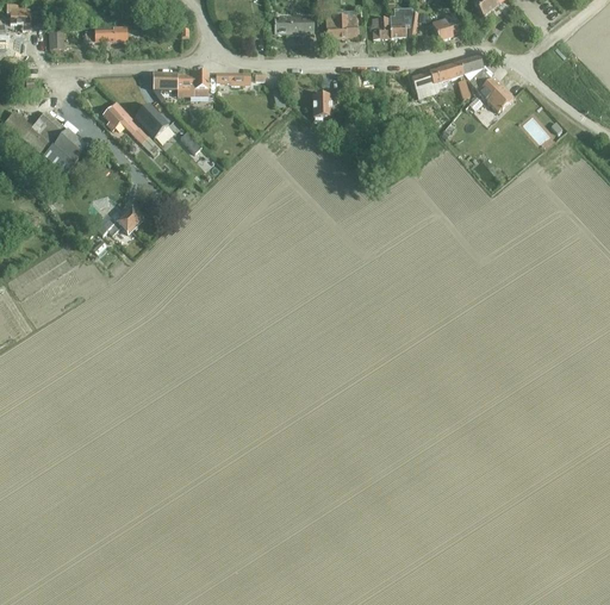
[(473,0),(484,14),(503,0),(473,0)]
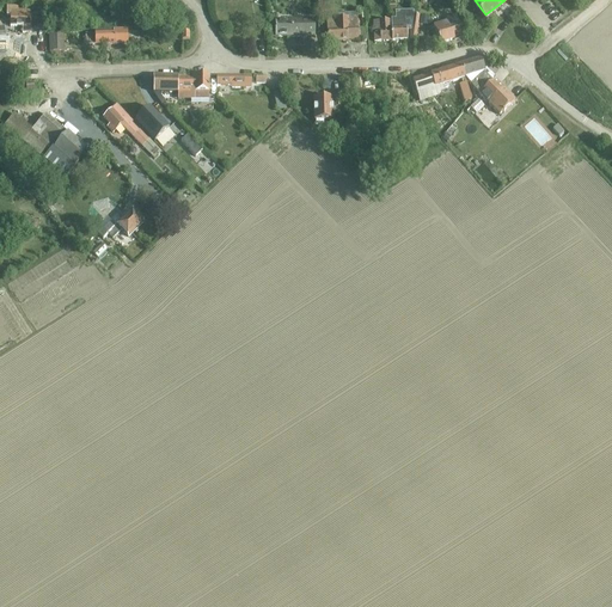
[(17,2),(7,2),(7,6),(7,11),(11,11),(11,23),(24,22),(24,28),(30,28),(30,22),(31,22),(30,6),(17,6),(17,2)]
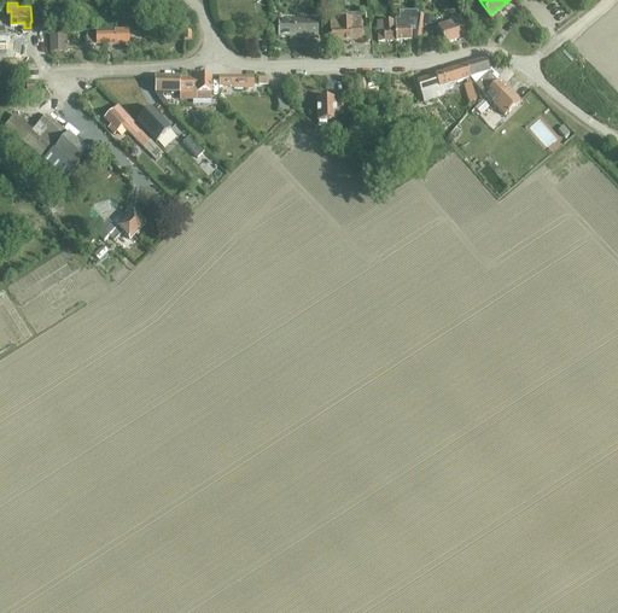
[(400,15),(395,15),(395,17),(396,38),(412,36),(410,27),(415,27),(414,35),(420,36),(424,11),(418,11),(417,7),(408,9),(408,6),(398,7),(400,15)]
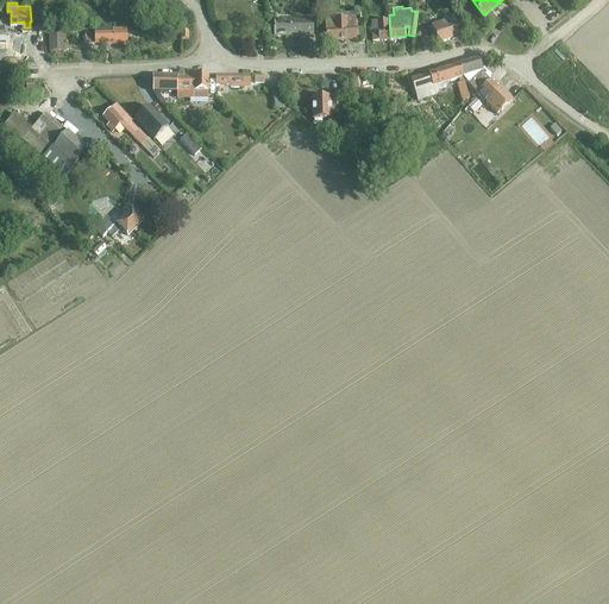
[(439,39),(463,31),(453,10),(443,14),(444,18),(432,23),(439,39)]
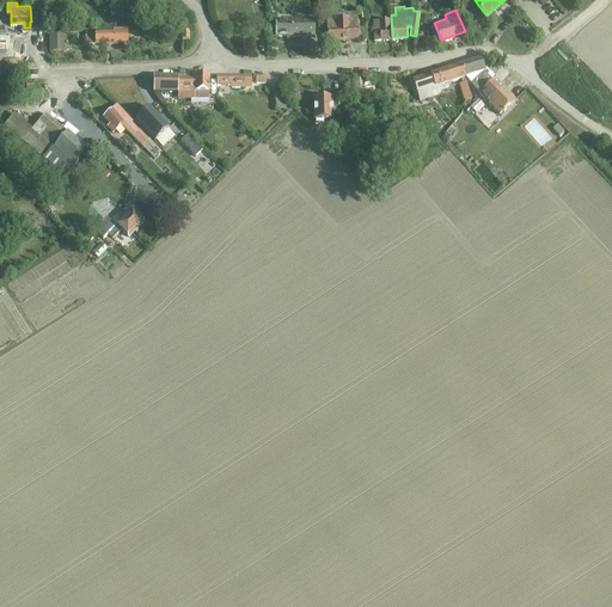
[(44,22),(43,11),(31,11),(31,22),(44,22)]
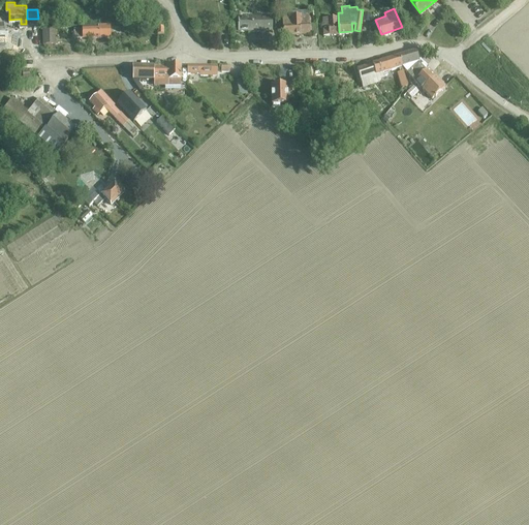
[(235,29),(272,29),(272,12),(248,12),(248,14),(239,14),(238,9),(234,9),(235,29)]
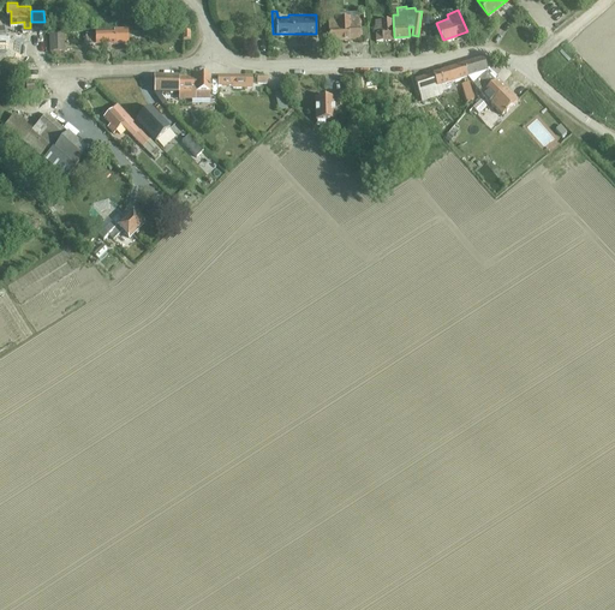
[(360,16),(340,17),(329,17),(330,39),(369,36),(368,25),(360,25),(360,16)]
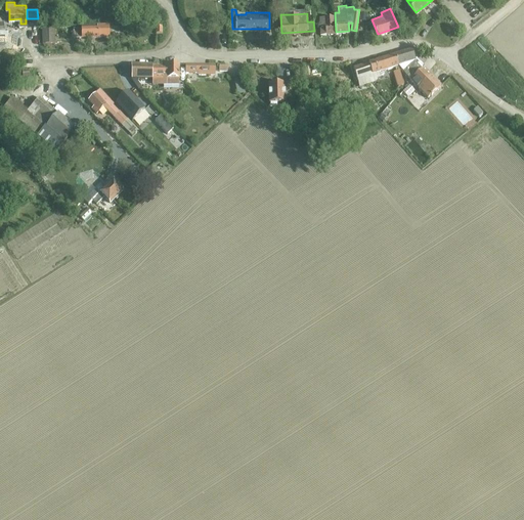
[(319,14),(320,32),(336,32),(335,14),(319,14)]
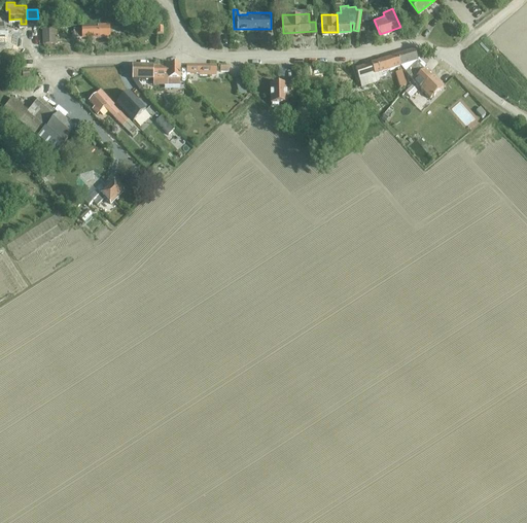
[(74,35),(99,34),(109,34),(109,23),(98,23),(98,25),(73,26),(74,35)]
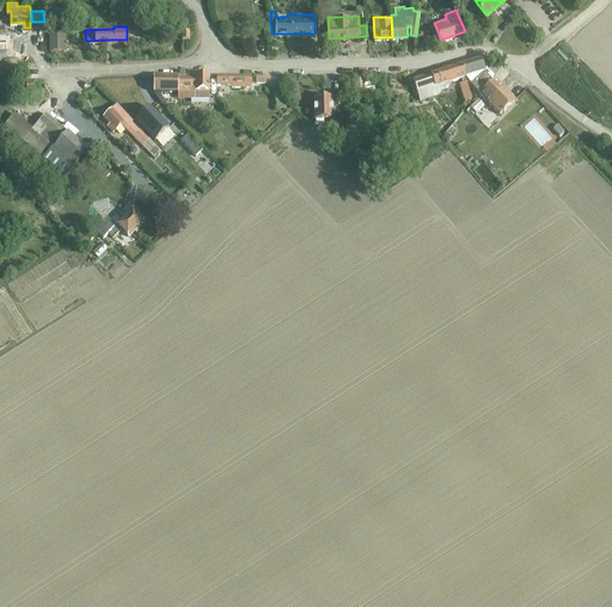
[(0,48),(10,49),(10,30),(0,30),(0,48)]
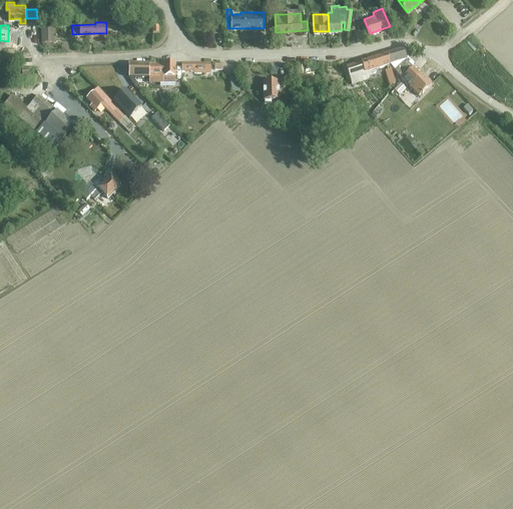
[(54,39),(53,26),(41,26),(41,40),(54,39)]
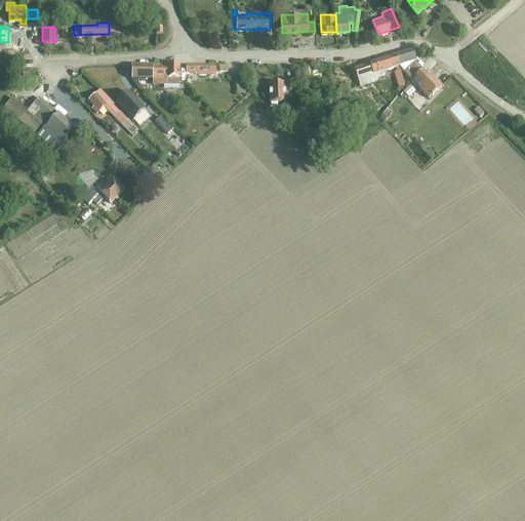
[(398,57),(401,67),(402,67),(411,78),(429,95),(442,83),(416,56),(416,57),(412,47),(396,52),(397,54),(398,57)]
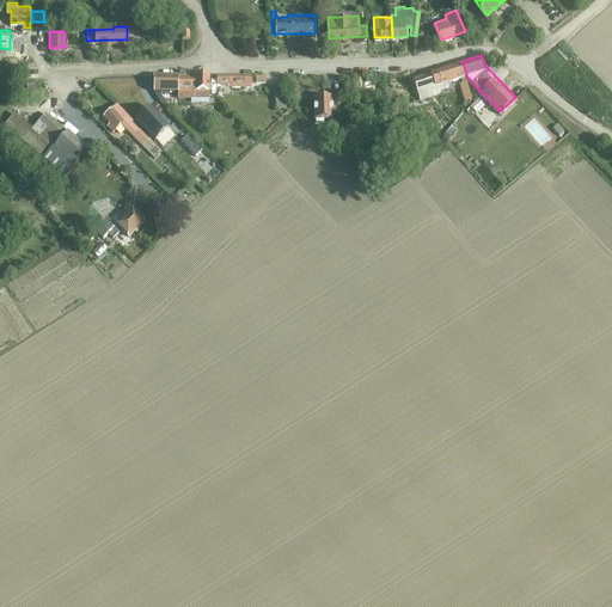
[(463,63),(461,61),(430,71),(412,77),(420,98),(439,91),(440,90),(440,87),(445,86),(442,81),(461,75),(463,79),(467,78),(464,67),(463,63)]
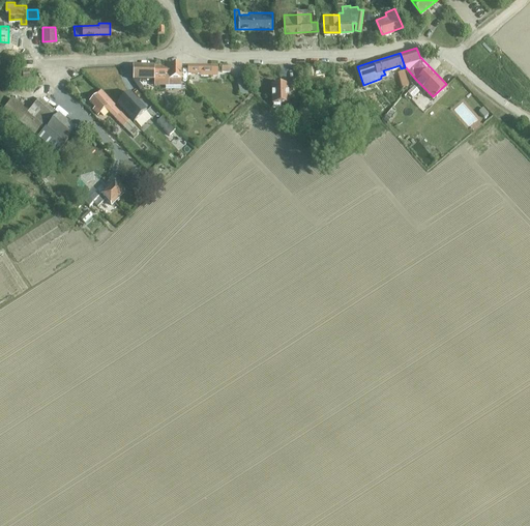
[(181,84),(181,77),(181,63),(169,63),(169,64),(154,64),(154,63),(133,63),(134,77),(138,77),(154,78),(154,83),(181,84)]
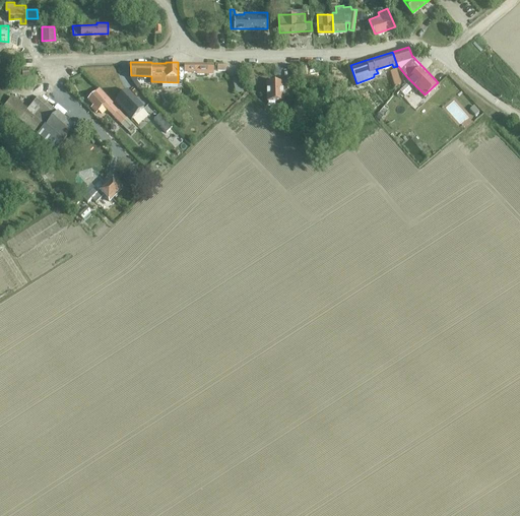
[(213,71),(213,62),(207,62),(184,62),(184,70),(197,70),(197,71),(199,71),(199,72),(204,72),(204,69),(206,69),(206,71),(213,71)]
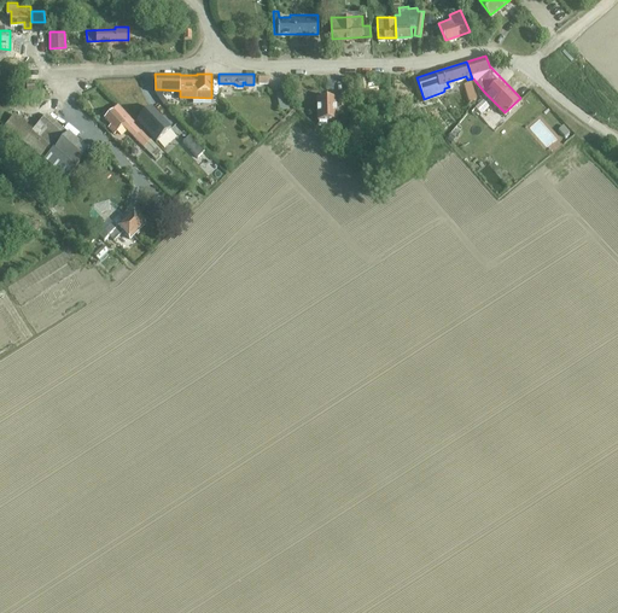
[(284,88),(275,89),(278,98),(286,95),(284,88)]
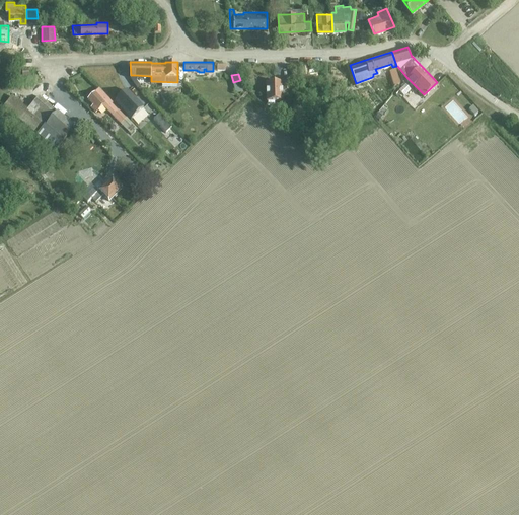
[(135,75),(131,75),(138,86),(141,83),(135,75)]
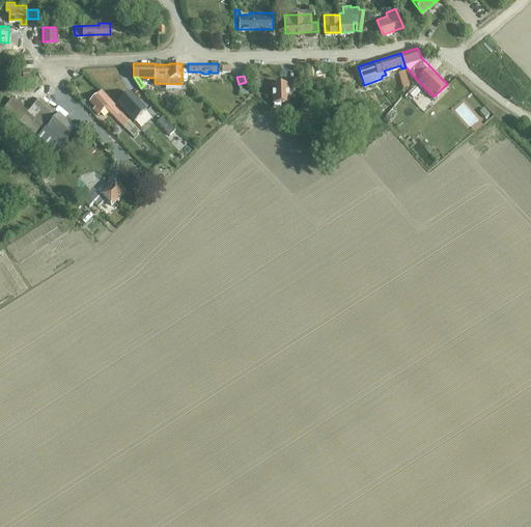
[(298,81),(272,82),(273,102),(289,101),(289,96),(291,96),(291,91),(298,91),(298,81)]
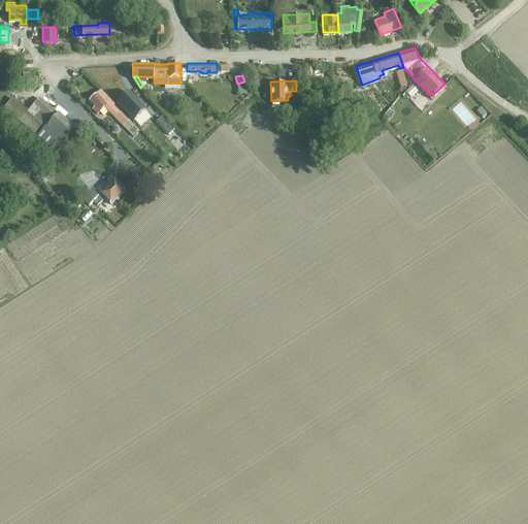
[(413,84),(405,90),(410,95),(418,89),(413,84)]
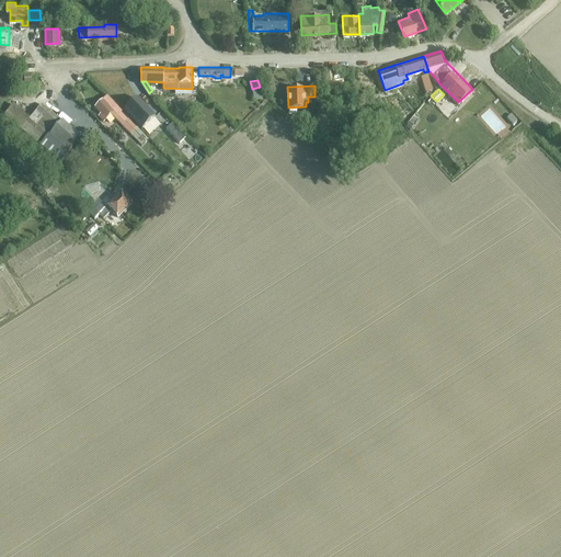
[(102,98),(94,105),(101,111),(98,113),(103,118),(105,116),(111,111),(115,115),(124,124),(141,143),(148,137),(141,131),(130,118),(128,115),(127,116),(121,110),(122,109),(107,93),(103,98),(102,98)]
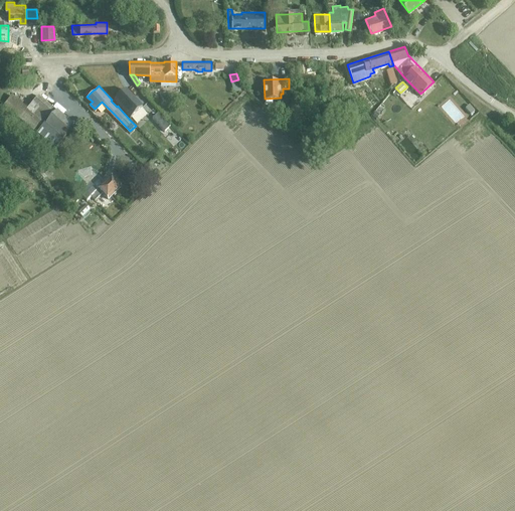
[(127,88),(116,99),(131,115),(143,105),(127,88)]
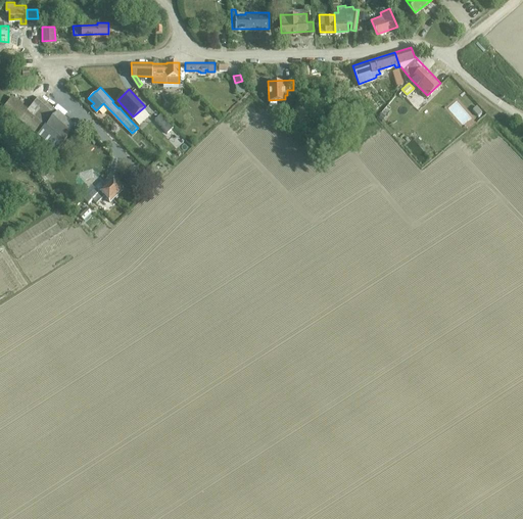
[(4,103),(40,135),(55,148),(75,126),(39,94),(28,107),(12,94),(4,103)]
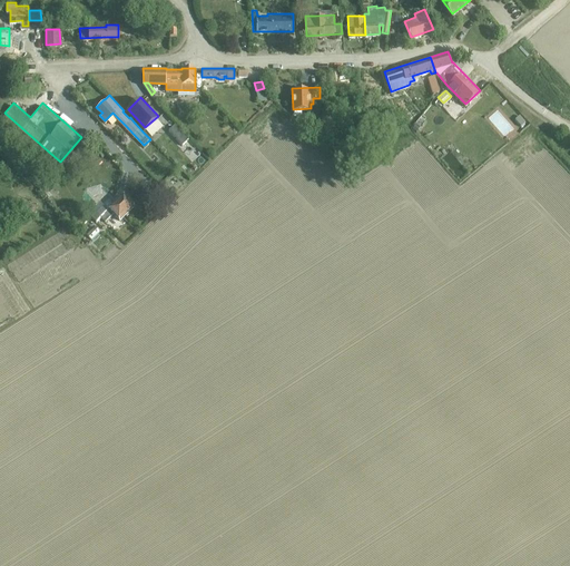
[(519,113),(514,117),(520,124),(524,119),(519,113)]
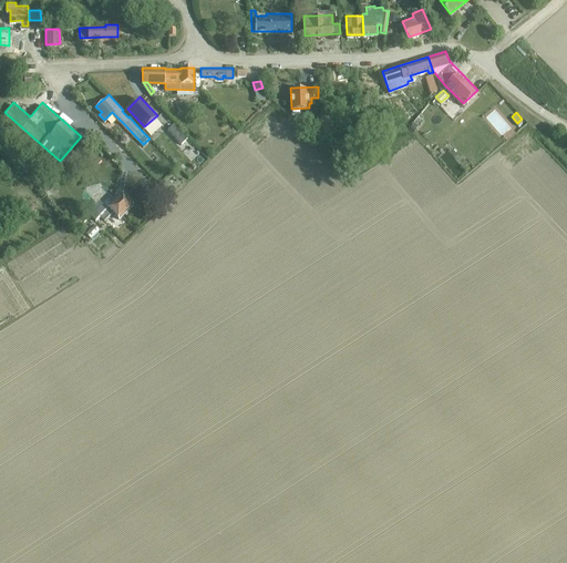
[(173,122),(167,128),(174,134),(179,129),(173,121),(173,122)]
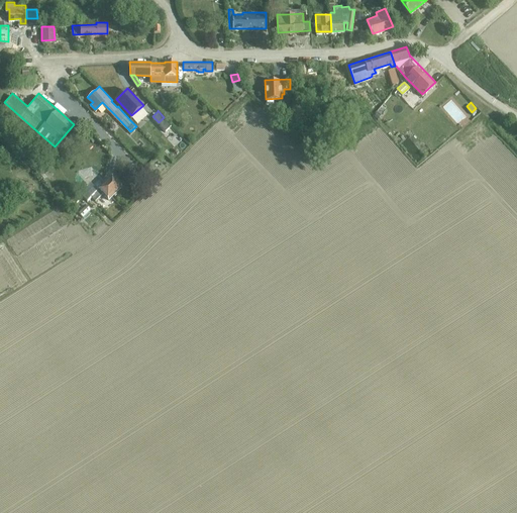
[(108,198),(121,186),(111,176),(97,189),(92,183),(82,193),(87,199),(91,195),(95,199),(103,192),(108,198)]
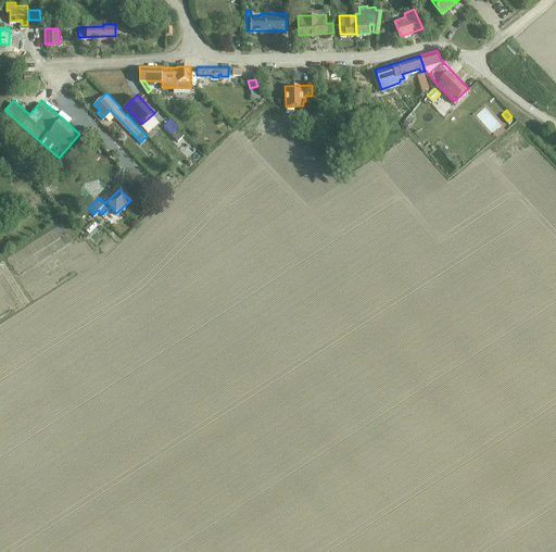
[(92,218),(84,226),(89,230),(97,223),(92,218)]
